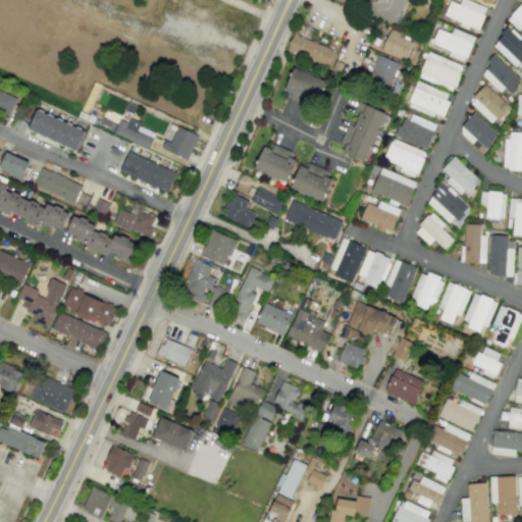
[(479,30),(486,6),(467,0),(460,0),(459,4),(449,0),(442,18),(479,30)]
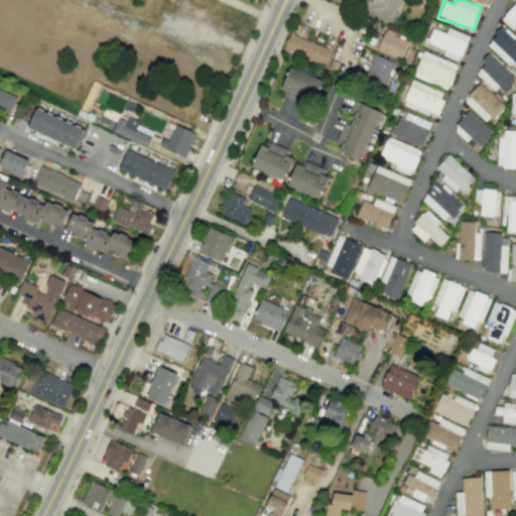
[(515,2),(500,18),(512,30),(515,25),(515,2)]
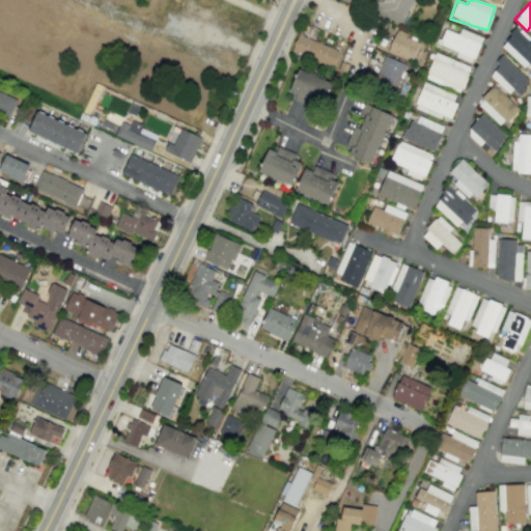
[(458,34),(445,29),(439,44),(456,52),(454,56),(472,63),(482,37),(460,28),(458,34)]
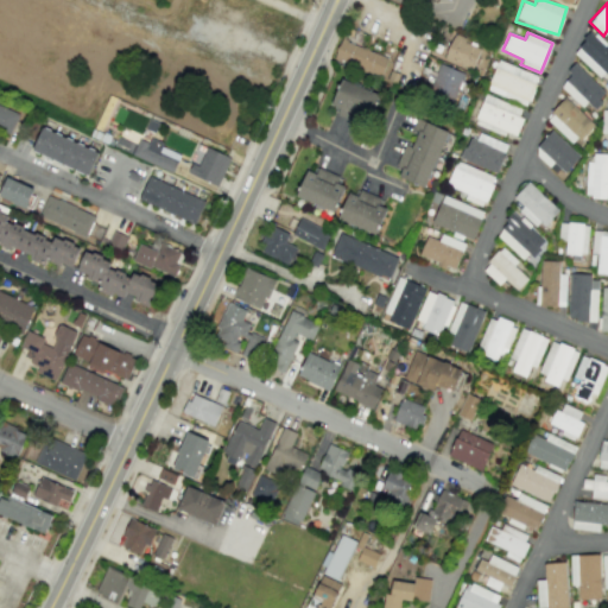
[(572,52),(603,80),(607,75),(607,46),(590,32),(572,52)]
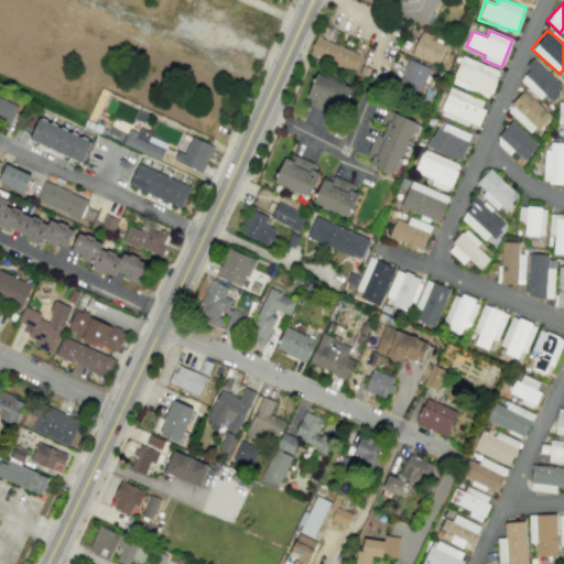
[(438,64),(445,42),(419,34),(412,56),(438,64)]
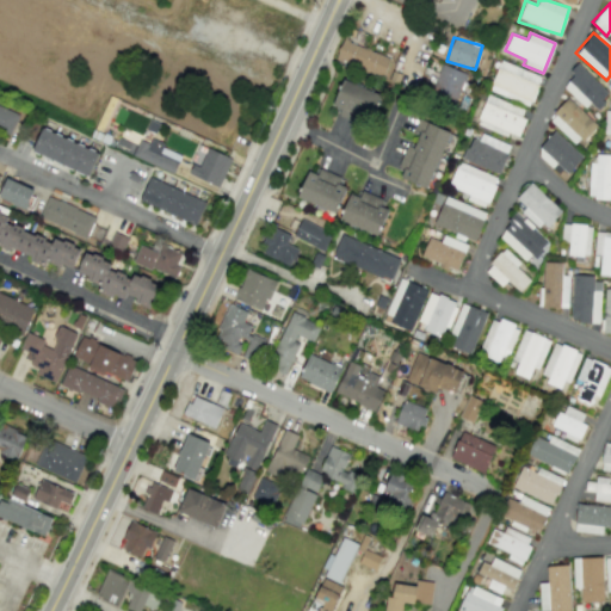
[(390,59),(343,38),(334,59),(382,78),(390,59)]
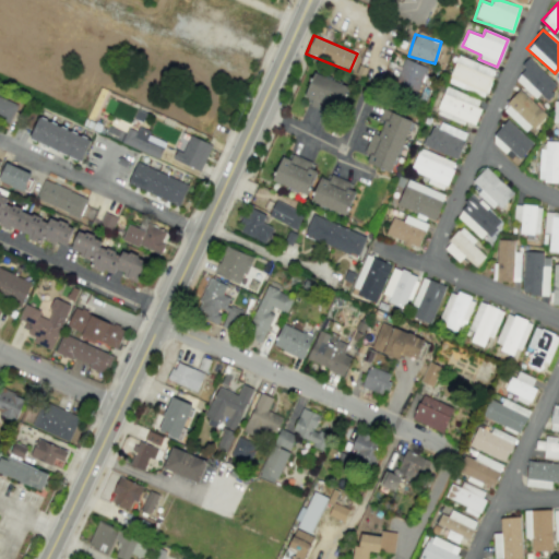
[(448,82),(485,96),(495,70),(458,56),(448,82)]
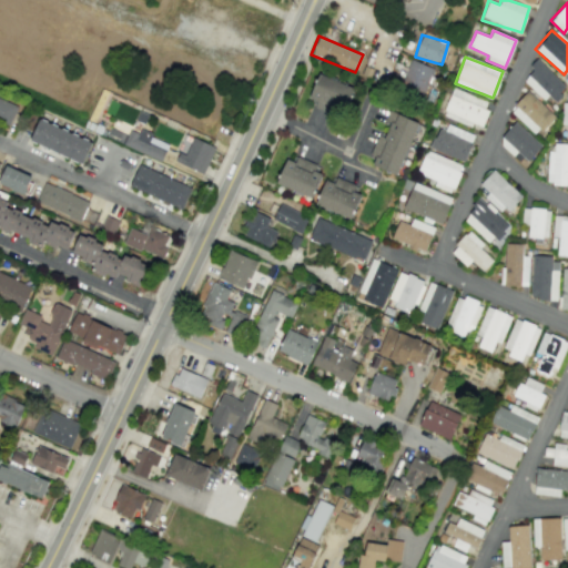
[(398,87),(423,97),(435,69),(411,59),(398,87)]
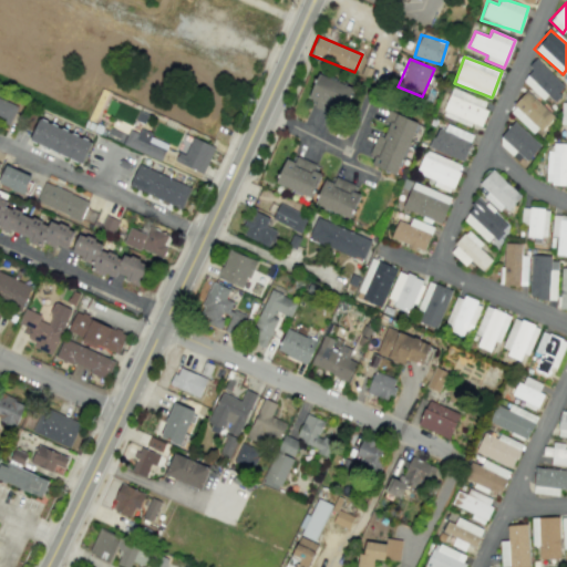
[(566,88),(538,61),(521,79),(543,100),(547,95),(554,101),(566,88)]
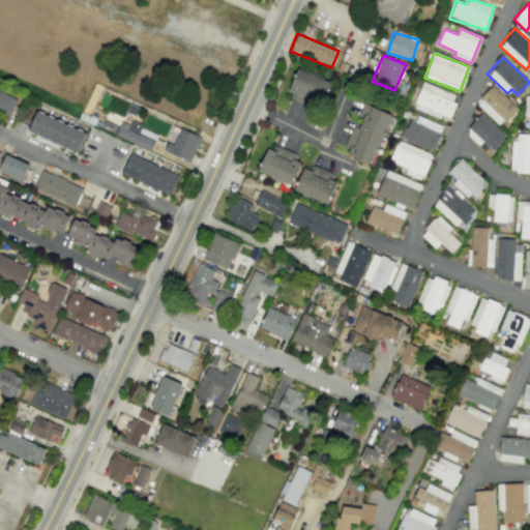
[(330,80),(296,68),(288,96),(311,104),(312,99),(323,102),(330,80)]
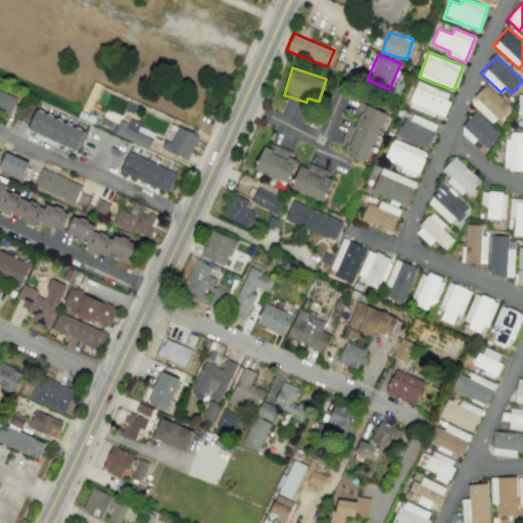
[(443,117),(452,93),(416,82),(408,107),(443,117)]
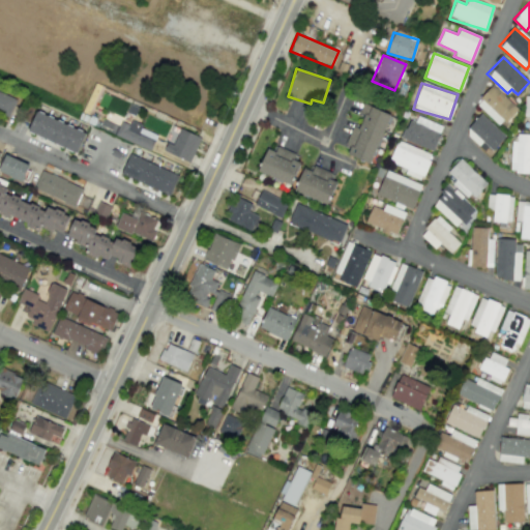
[(500,126),(518,109),(493,85),(475,104),(500,126)]
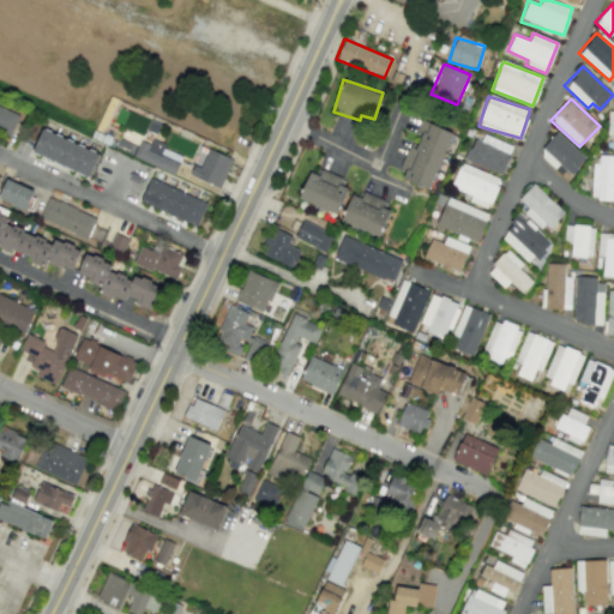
[(0,131),(10,136),(19,114),(0,106),(0,131)]
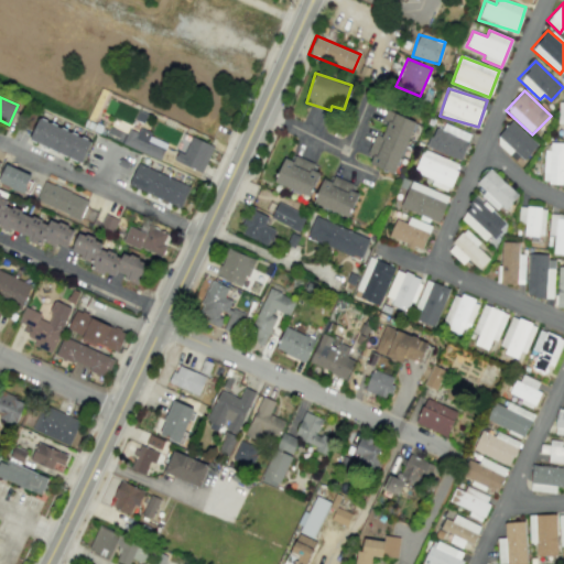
[(415,121),(386,109),(381,121),(387,125),(381,136),(377,134),(366,162),(394,174),(415,121)]
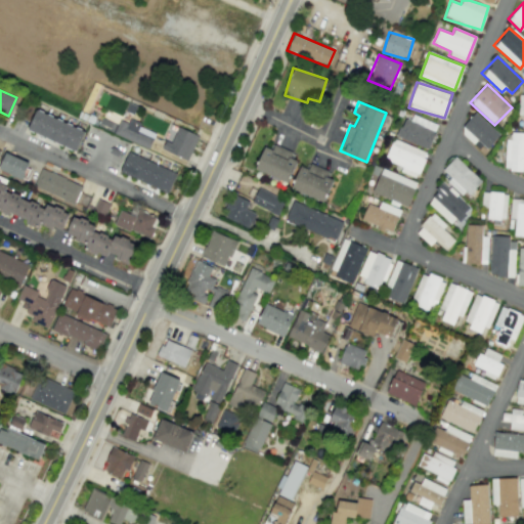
[(28,129),(75,151),(85,131),(37,108),(28,129)]
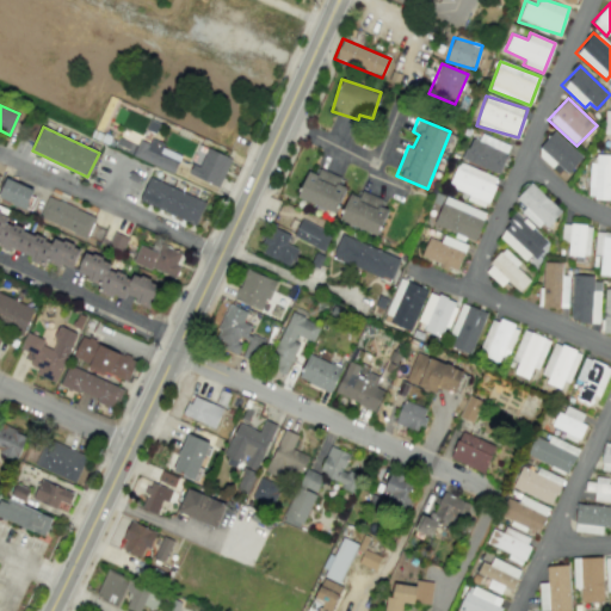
[(551,167),(556,162),(568,173),(584,158),(554,130),(535,152),(551,167)]
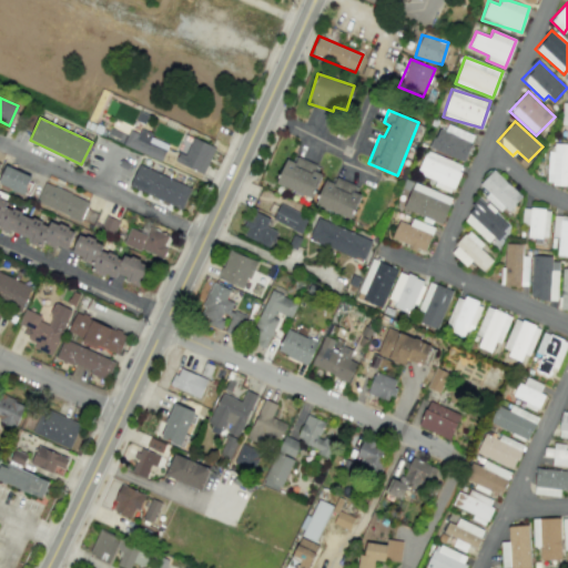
[(432,149),(464,161),(474,135),(443,122),(432,149)]
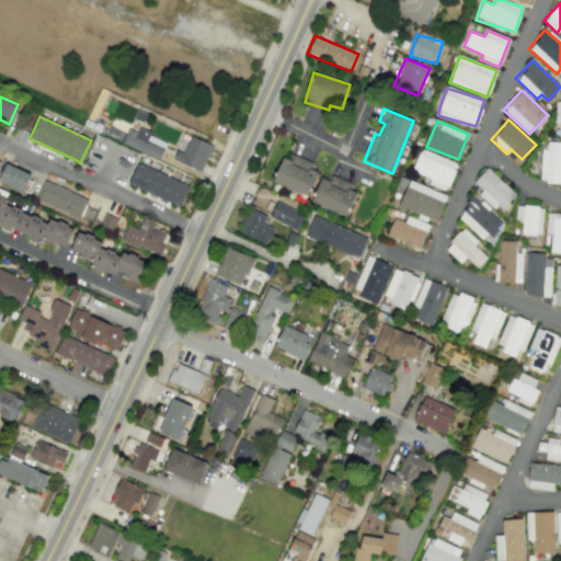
[(128,128),(122,141),(158,159),(165,145),(137,132),(137,133),(128,128)]
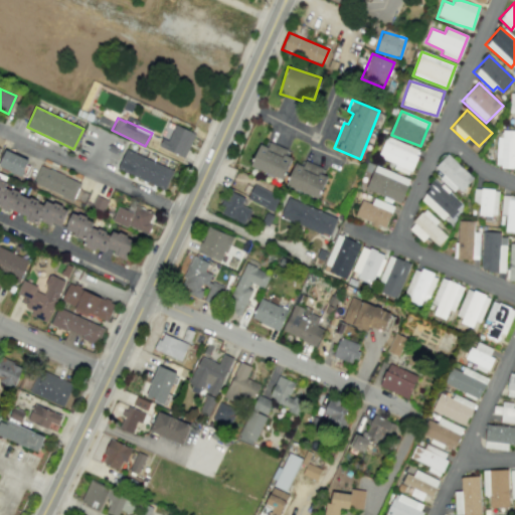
[(168,140),(162,138),(159,146),(184,157),(195,133),(174,124),(168,140)]
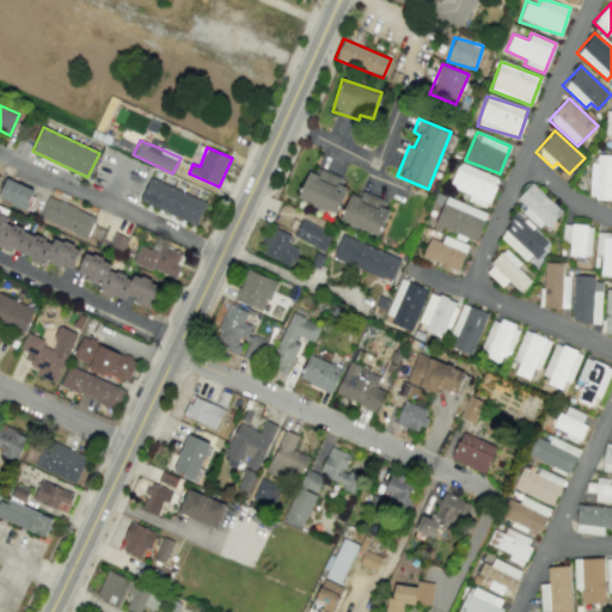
[(611,170),(611,154),(592,154),(591,197),(611,199),(611,175),(611,170)]
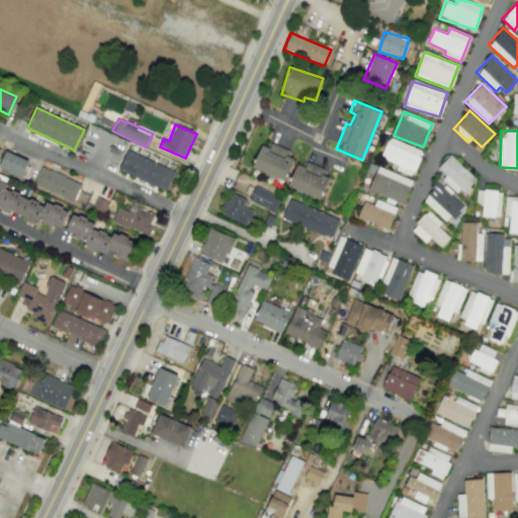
[(422,151),(389,137),(380,158),(398,165),(396,169),(412,176),(422,151)]
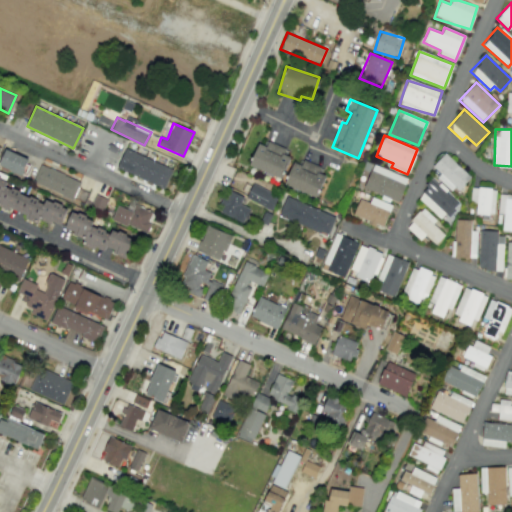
[(282,178),(290,151),(267,144),(266,146),(257,143),(250,168),(282,178)]
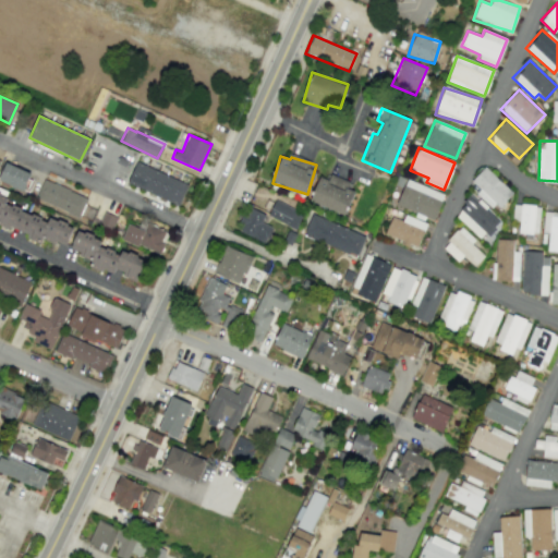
[(179,205),(187,183),(136,161),(126,183),(179,205)]
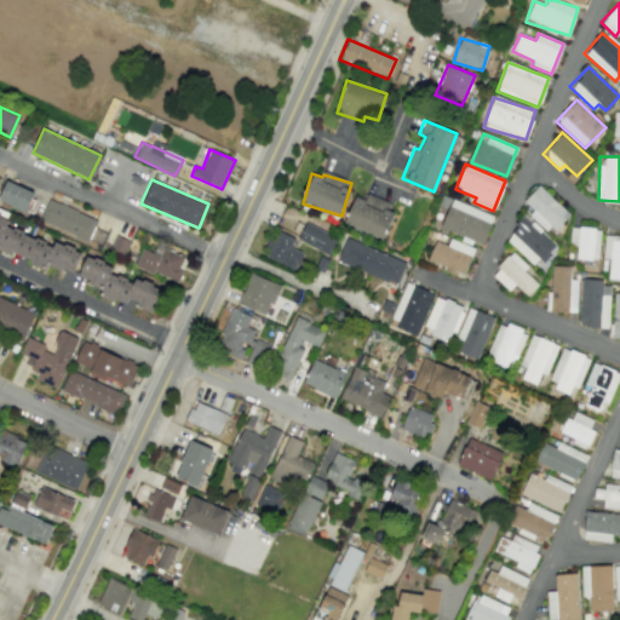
[(0,196),(0,201),(27,212),(34,191),(6,182),(0,196)]
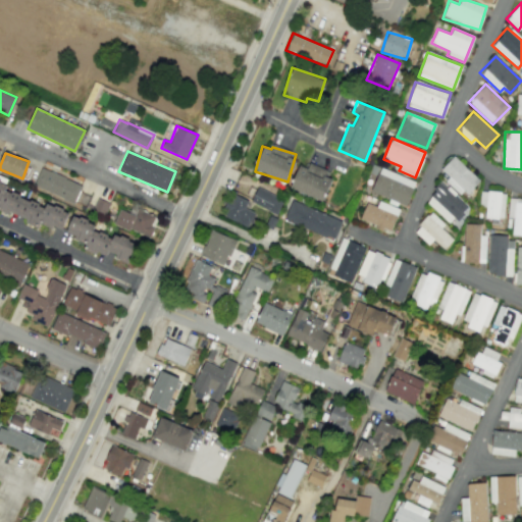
[(438,171),(465,197),(480,180),(454,156),(438,171)]
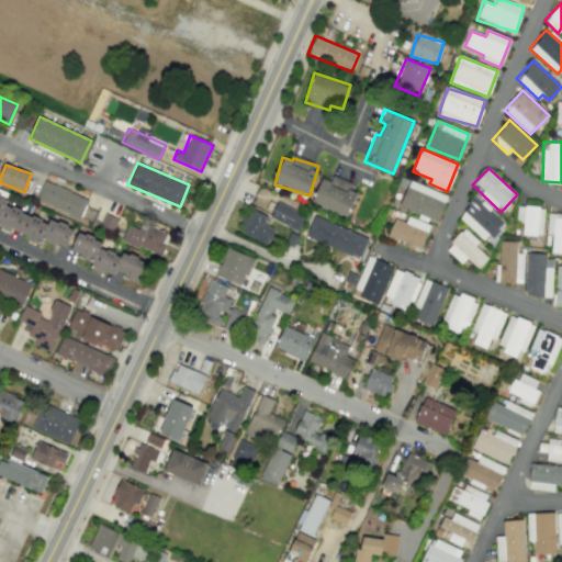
[(323,178),(312,203),(347,216),(359,188),(332,177),(330,181),(323,178)]
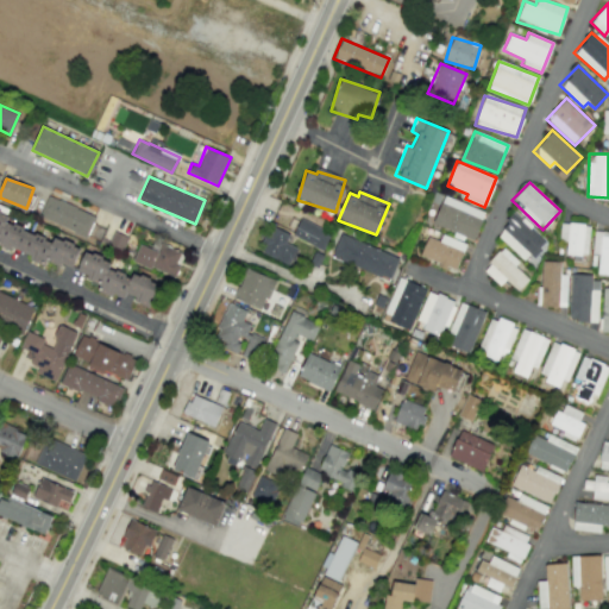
[(427,221),(472,240),(484,213),(439,193),(427,221)]
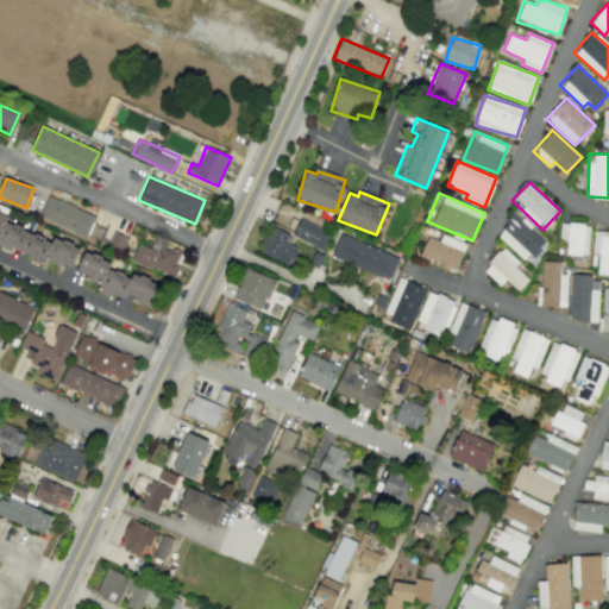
[(100,242),(105,228),(93,225),(96,215),(46,196),(39,219),(100,242)]
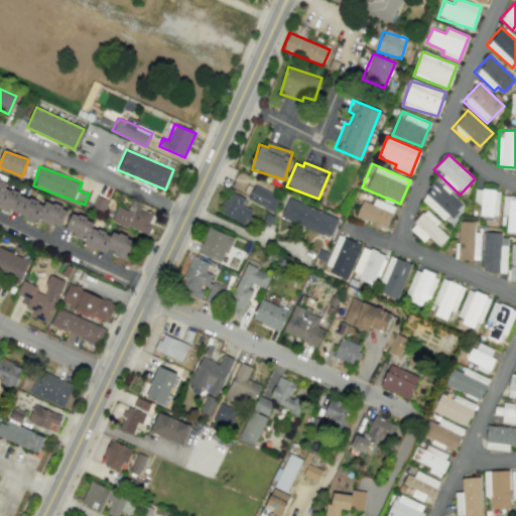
[(0,210),(61,227),(68,208),(44,202),(5,190),(7,180),(0,177),(0,210)]
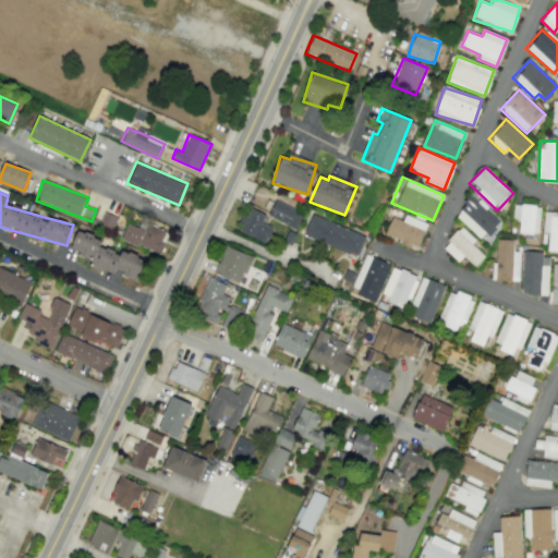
[(485,231),(489,235),(500,221),(470,197),(455,217),(481,238),(485,231)]
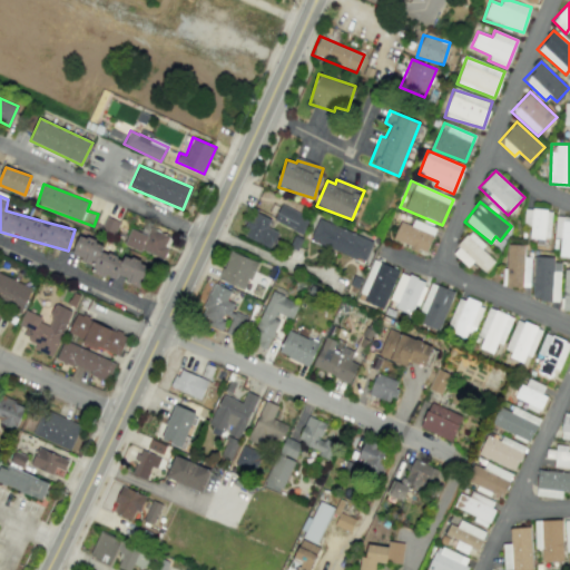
[(273,220),(302,235),(310,218),(282,204),(273,220)]
